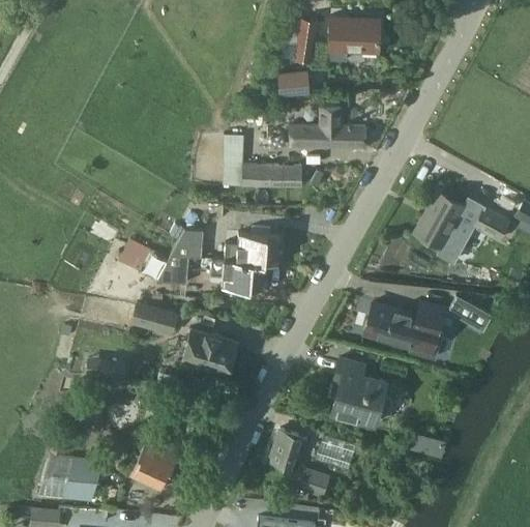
[(379,55),(380,18),(330,17),(329,52),(379,55)]
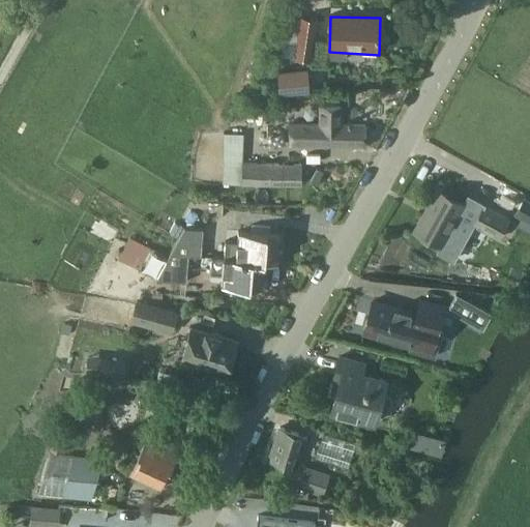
[(300,19),(296,61),(312,63),(318,20),(300,19)]
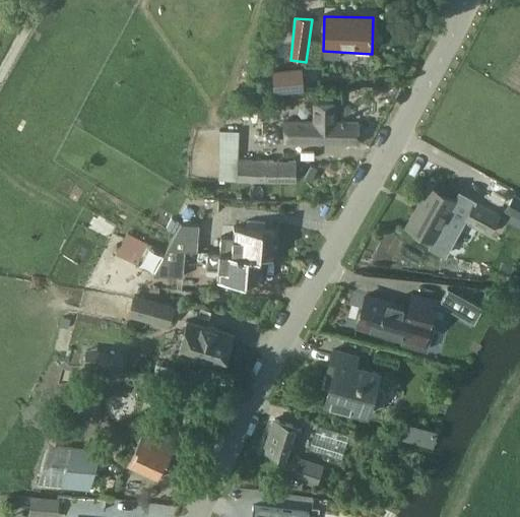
[(278,70),(278,92),(309,91),(309,69),(278,70)]
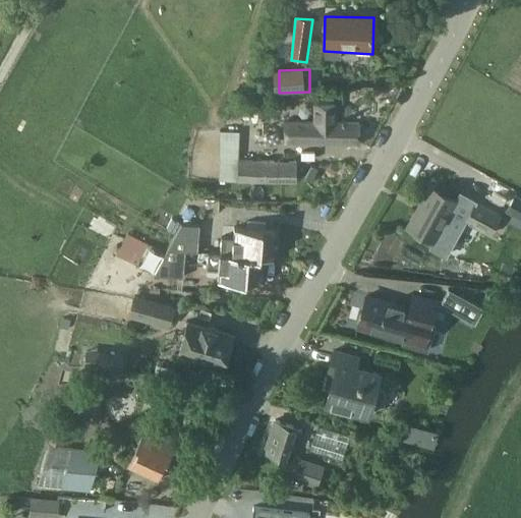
[(339,124),(337,107),(314,106),(314,124),(285,123),(286,147),(361,147),(361,125),(339,124)]
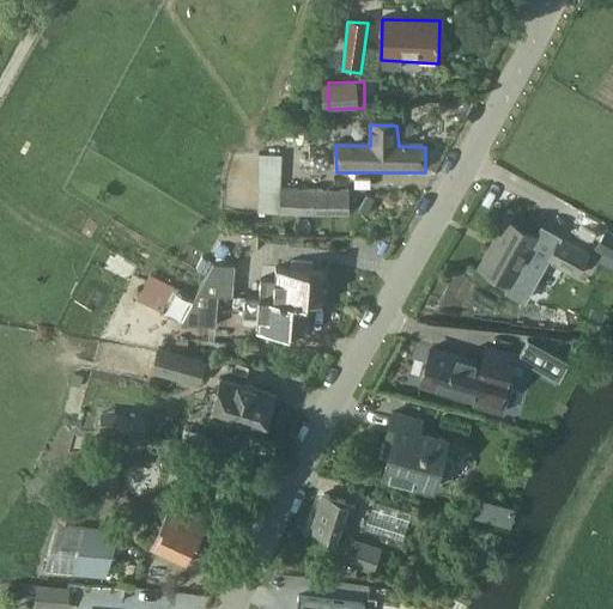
[(281,157),(259,156),(259,189),(259,214),(349,217),(349,192),(283,189),(281,171),(281,157)]
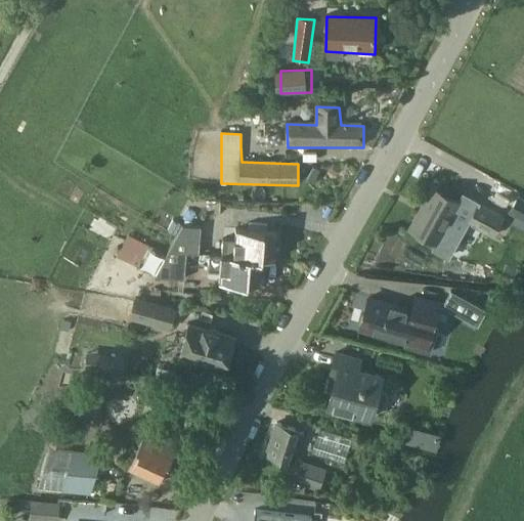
[(432,189),(409,230),(436,245),(433,250),(448,259),(468,224),(493,237),(504,218),(469,199),(468,201),(464,199),(465,197),(464,196),(459,204),(432,189)]
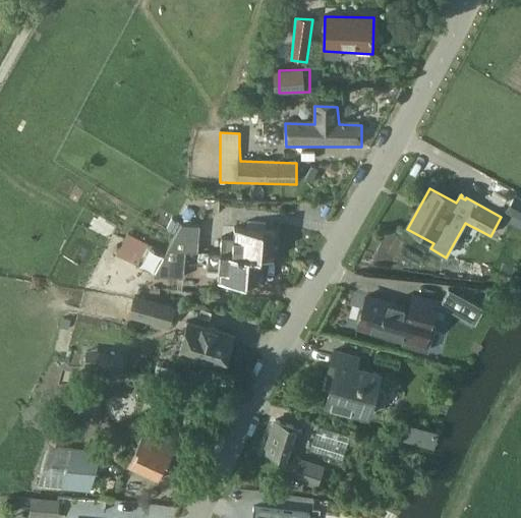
[(176,236),(168,252),(185,253),(198,254),(199,227),(184,226),(182,226),(173,223),(168,232),(176,236)]
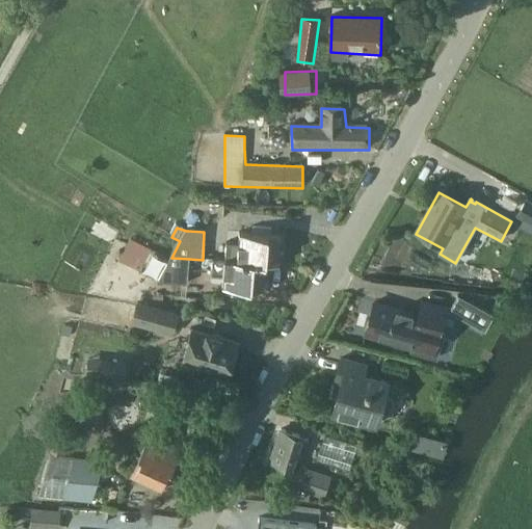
[(266,264),(266,265),(280,266),(281,239),(239,234),(238,244),(228,244),(227,261),(266,264)]
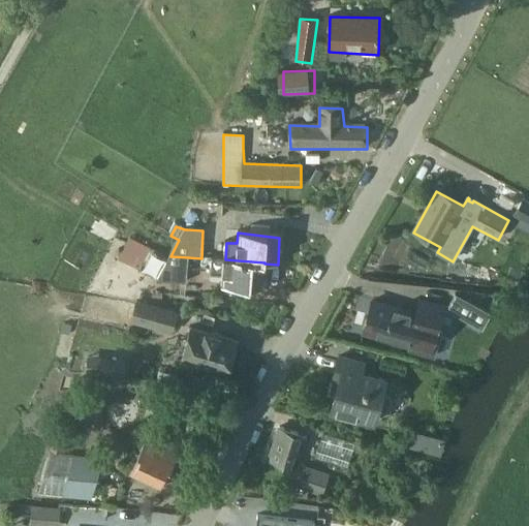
[(123,252),(118,260),(135,270),(139,272),(146,275),(157,281),(186,283),(188,257),(170,256),(168,259),(130,240),(126,246),(123,252)]
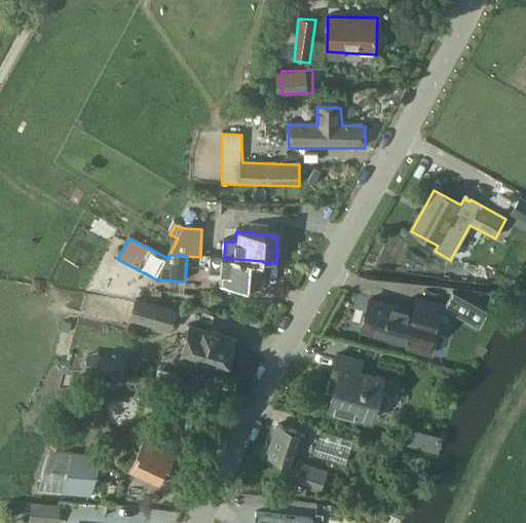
[(263,261),(224,258),(211,257),(210,273),(222,273),(221,285),(261,288),(263,262),(263,261)]
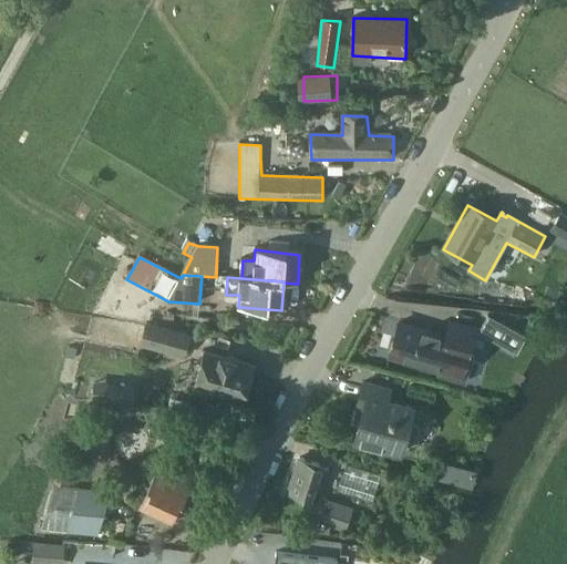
[(480,331),(517,351),(526,335),(488,315),(480,331)]
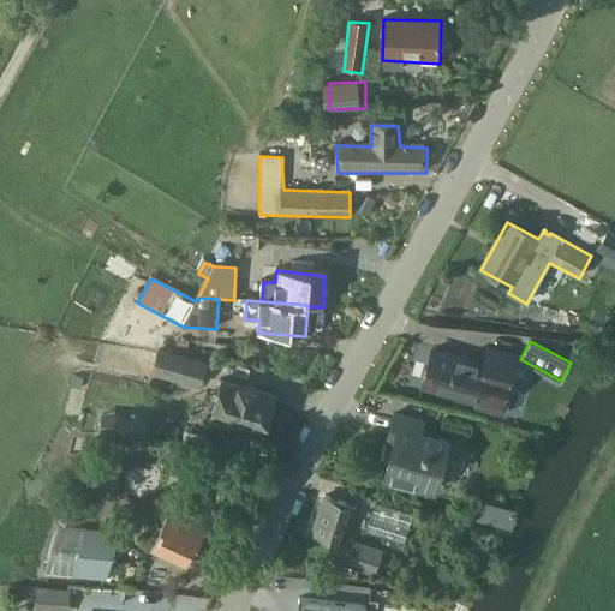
[(159,351),(153,373),(199,387),(207,364),(159,351)]
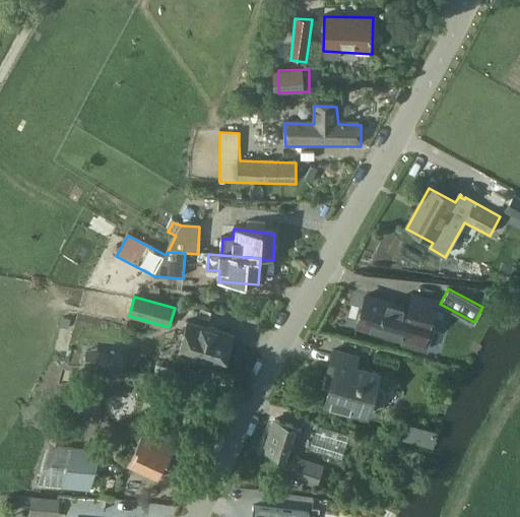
[(430,325),(436,304),(412,297),(408,310),(366,298),(356,327),(402,340),(401,345),(427,352),(435,326),(430,325)]
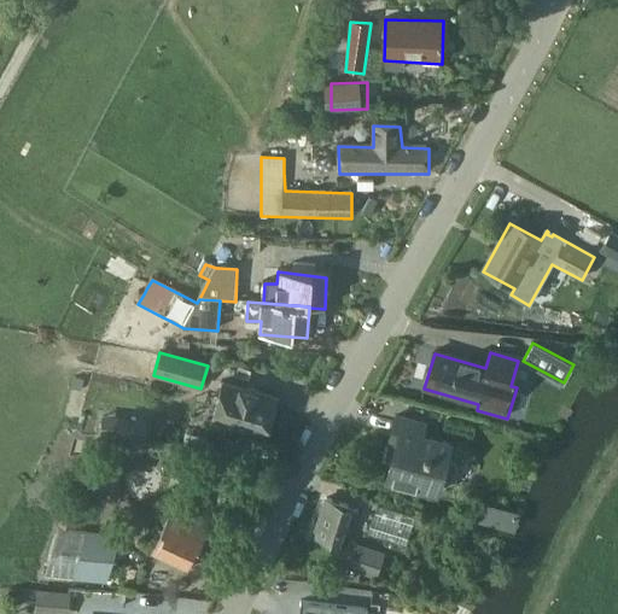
[(223,381),(213,422),(266,436),(277,396),(223,381)]
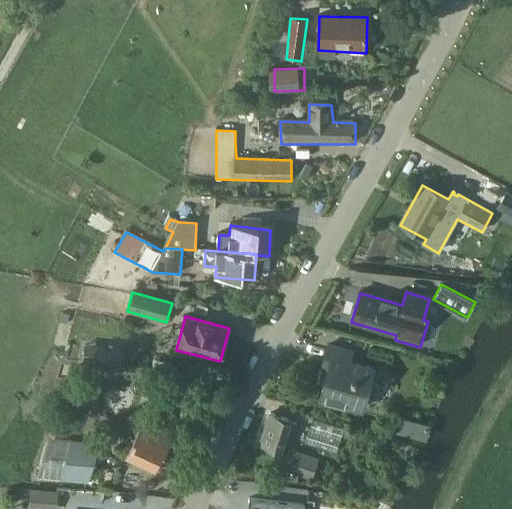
[(98,339),(94,354),(114,359),(118,344),(98,339)]
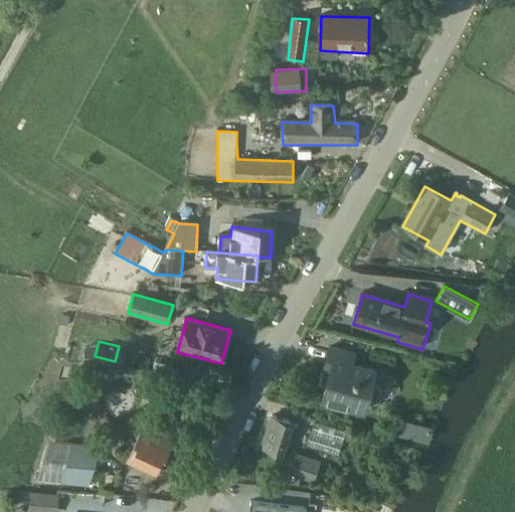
[(364,412),(367,399),(373,400),(378,397),(380,390),(377,385),(371,384),(375,371),(351,365),(354,355),(330,348),(325,366),(331,368),(322,401),(364,412)]
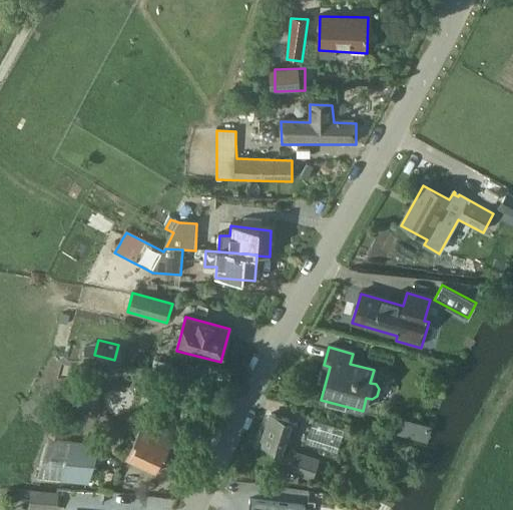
[(290,456),(298,425),(271,416),(262,447),(290,456)]
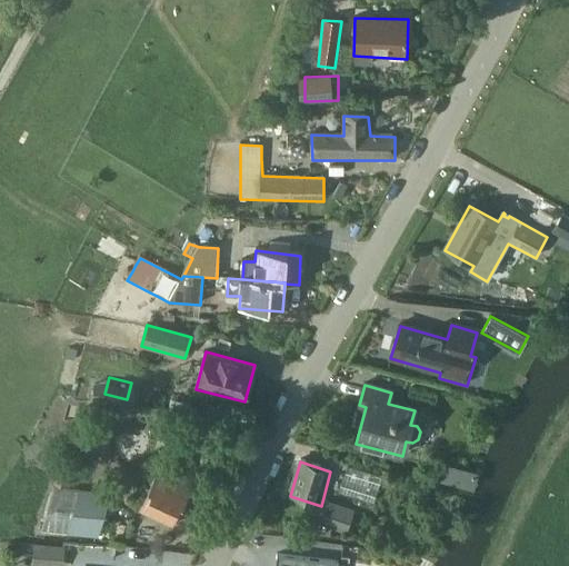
[(473,492),(478,475),(473,474),(445,466),(440,483),(472,492),(473,492)]
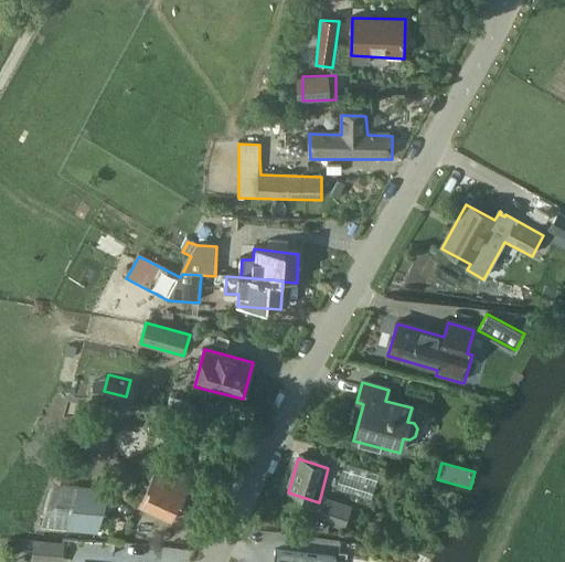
[(371,502),(380,476),(347,465),(338,490),(371,502)]
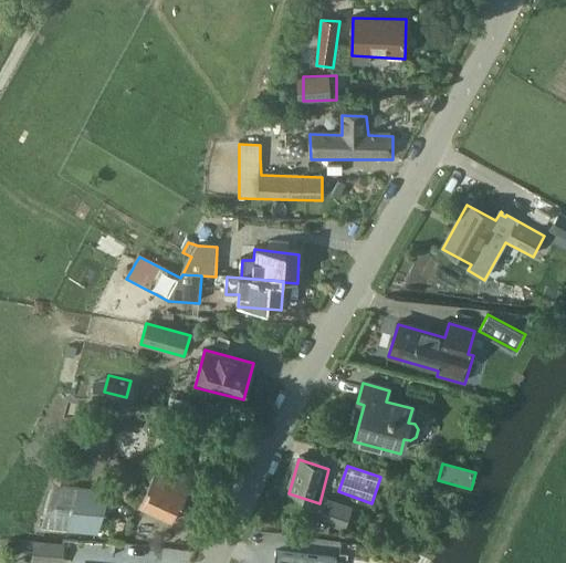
[(173,521),(187,489),(154,473),(139,507),(173,521)]
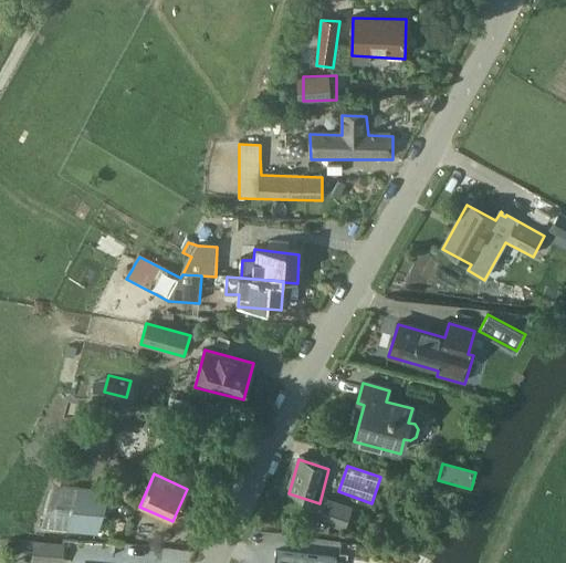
[(94,538),(108,491),(54,486),(41,531),(94,538)]
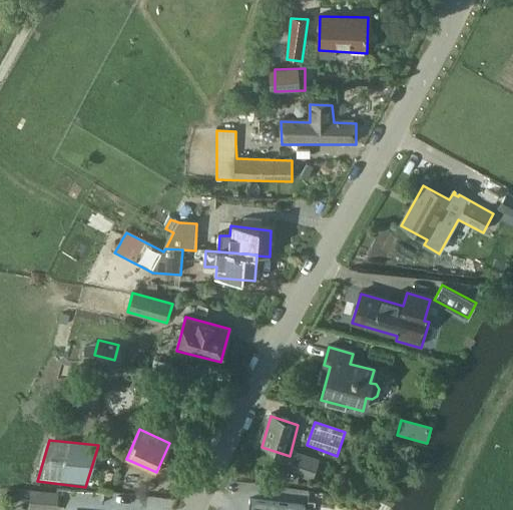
[(314,482),(320,461),(296,454),(290,474),(314,482)]
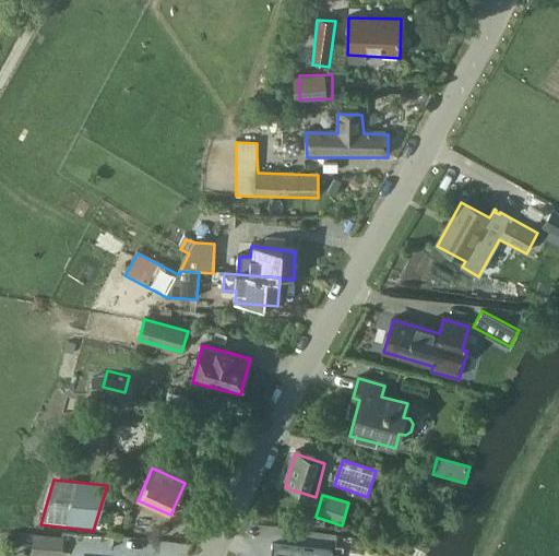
[(33,536),(31,555),(61,555),(63,537),(33,536)]
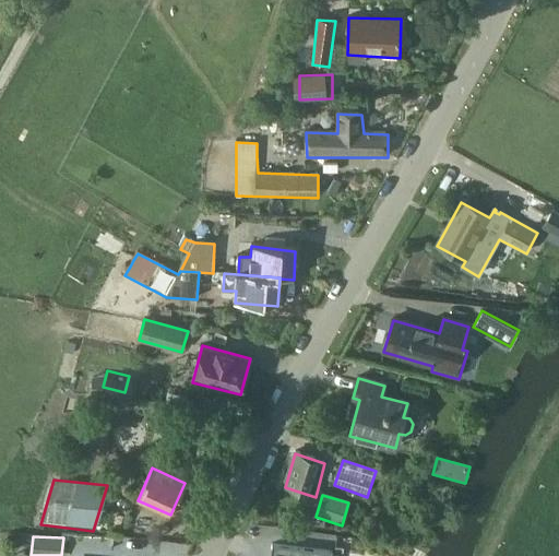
[(273,546),(272,555),(332,555),(333,554),(273,546)]
